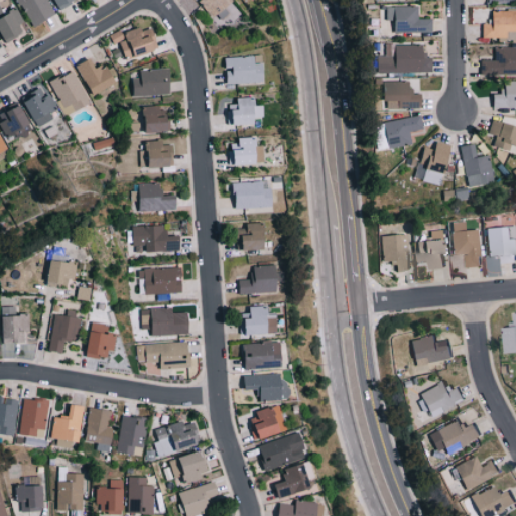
[(19,0),(30,27),(54,17),(46,0),(19,0)]
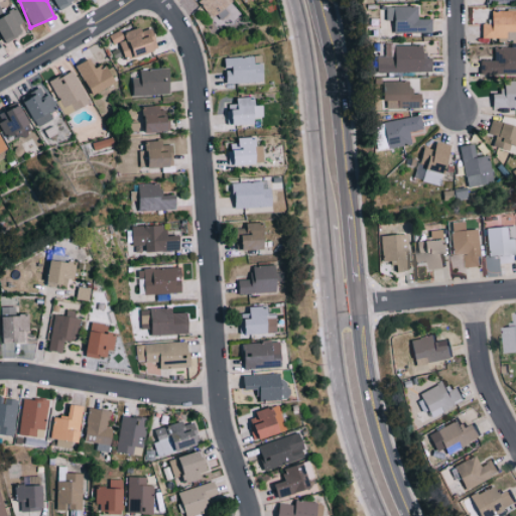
[(395,33),(432,32),(431,19),(418,19),(418,6),(386,7),(386,21),(394,20),(395,33)]
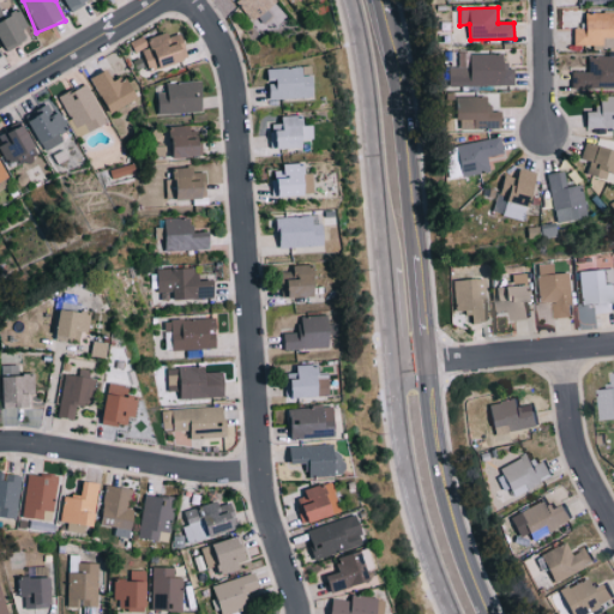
[(0,41),(4,49),(32,35),(19,10),(4,18),(0,11),(0,41)]
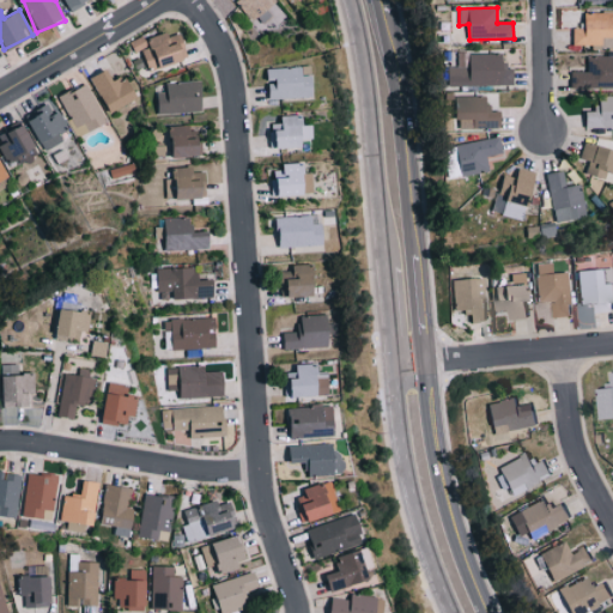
[(612,12),(584,13),(584,26),(572,26),(574,46),(602,44),(602,38),(612,37),(612,12)]
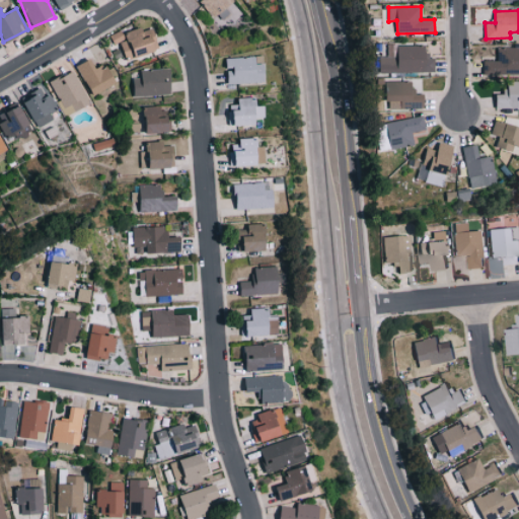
[(110,34),(113,44),(122,42),(126,60),(159,52),(154,28),(143,30),(142,27),(110,34)]
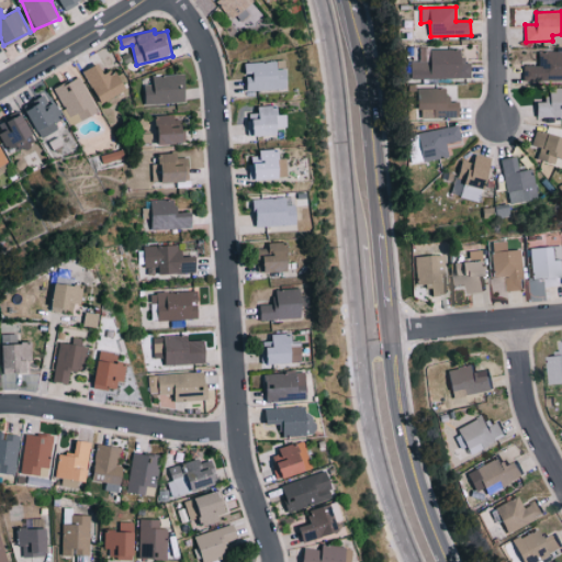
[(471,79),(471,64),(462,64),(462,49),(419,49),(419,62),(411,60),(411,78),(471,79)]
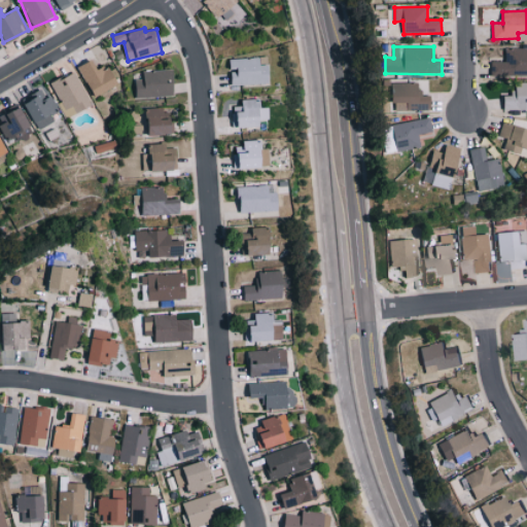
[(526,48),(505,48),(504,62),(491,62),(490,76),(526,76),(526,48)]
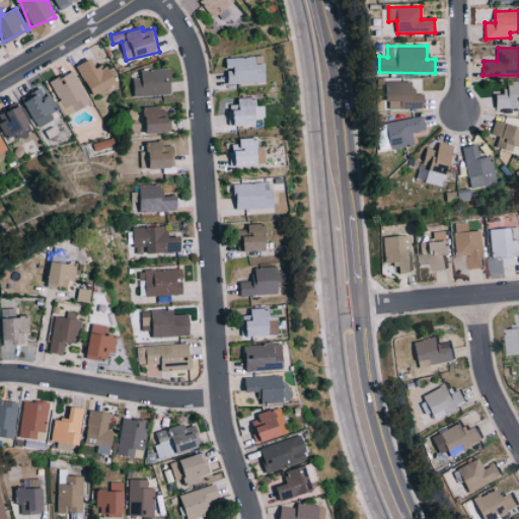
[(265,82),(264,64),(255,64),(255,57),(227,58),(228,83),(265,82)]
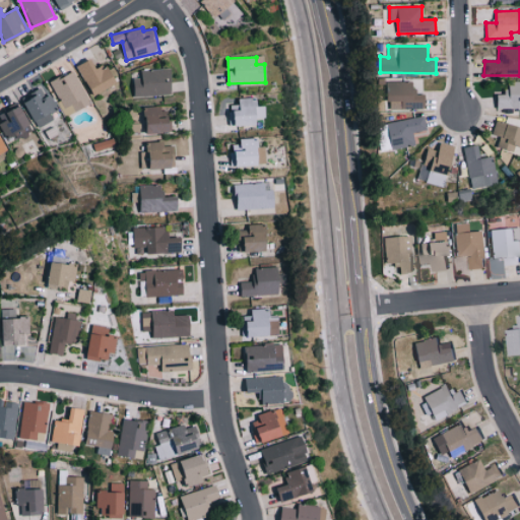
[(76,67),(94,96),(117,82),(107,65),(98,70),(90,59),(76,67)]
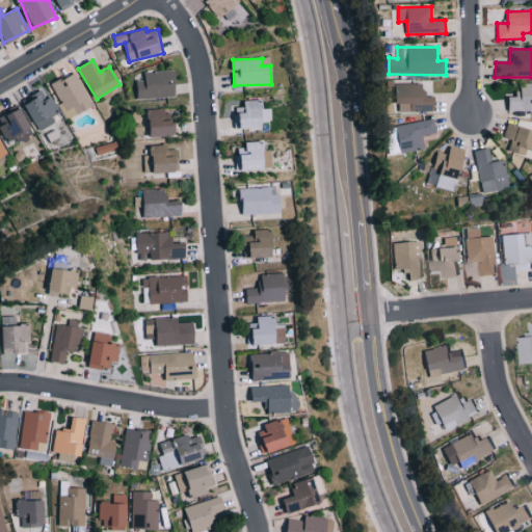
[(137,80),(137,99),(177,98),(176,71),(144,71),(145,79),(137,80)]
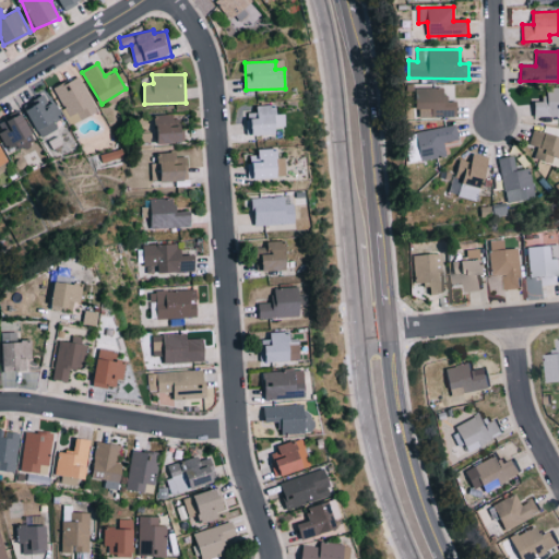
[(98,111),(79,75),(52,90),(72,126),(98,111)]
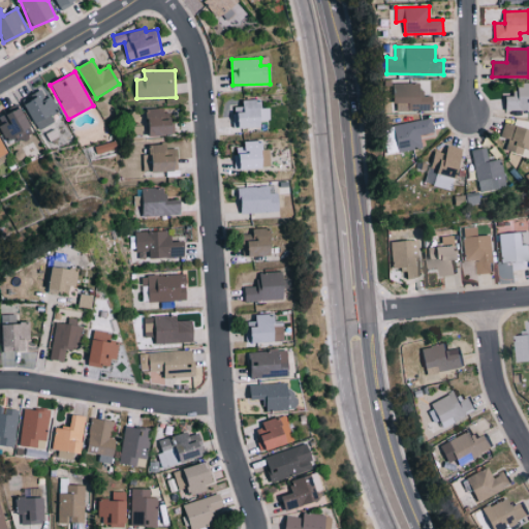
[(395,111),(433,112),(433,97),(422,96),(422,84),(395,83),(395,111)]
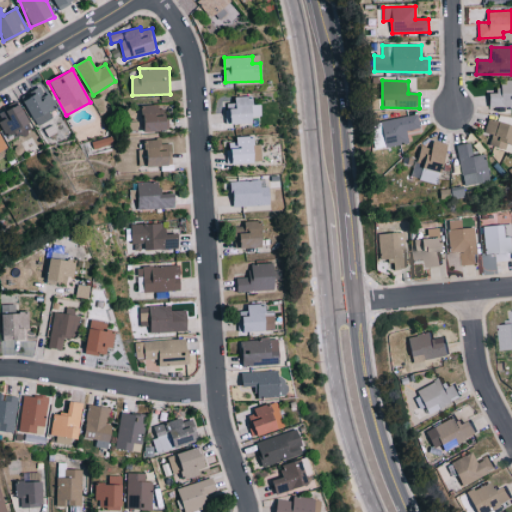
[(490,107),(511,107),(511,99),(511,80),(498,80),(498,93),(489,94),(490,107)]
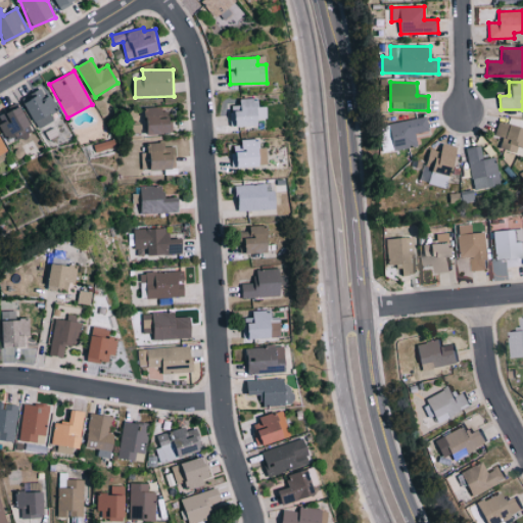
[(50,115),(58,111),(46,87),(24,98),(38,129),(53,121),(50,115)]
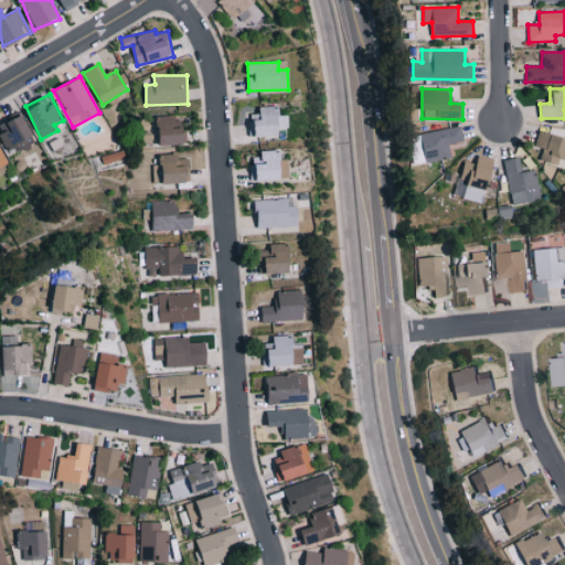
[(249,137),(287,136),(287,115),(279,116),(278,107),(260,107),(260,114),(249,115),(249,137)]
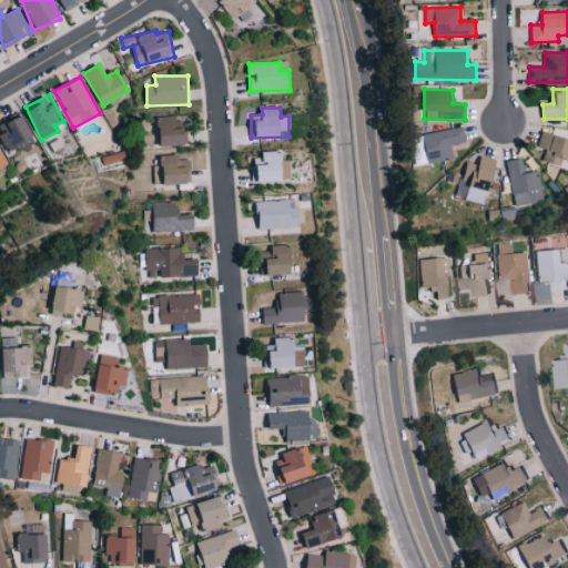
[(0,134),(8,153),(36,142),(24,115),(0,125),(0,134)]
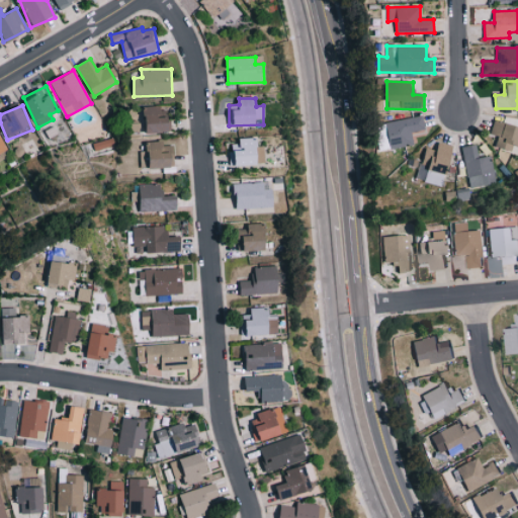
[(170,133),(169,107),(145,108),(146,134),(170,133)]
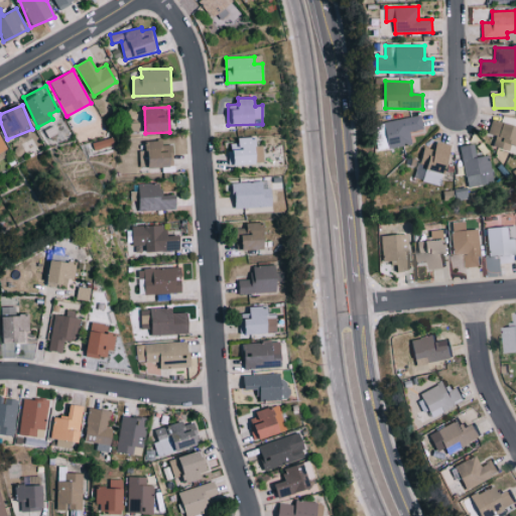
[(423,128),(420,115),(384,122),(390,148),(412,144),(409,131),(423,128)]
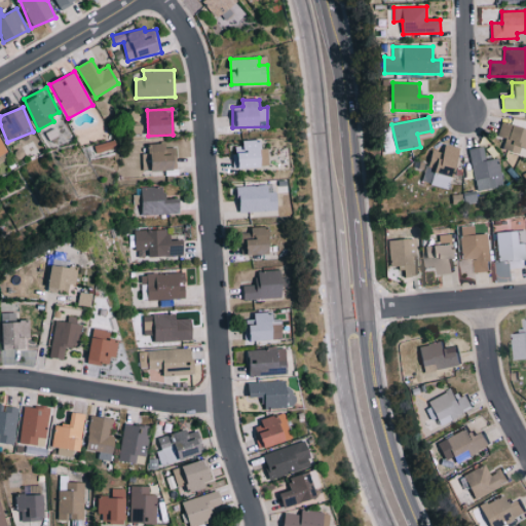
[(525,127),(501,122),(497,136),(506,138),(503,149),(521,153),(522,148),(525,148),(525,127)]
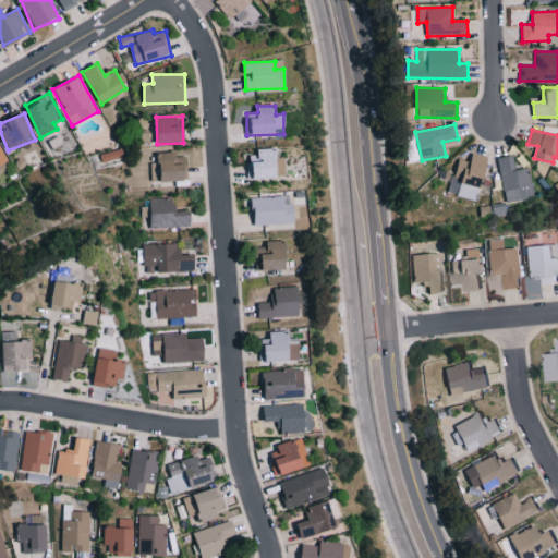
[(278,148),(257,149),(258,156),(247,156),(249,179),(279,178),(278,148)]
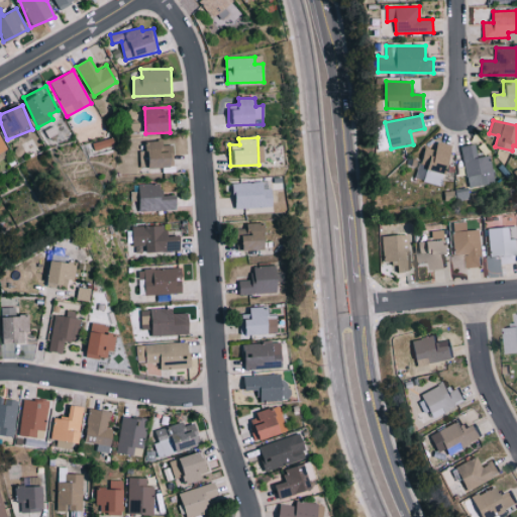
[(140,151),(140,169),(173,168),(173,145),(164,146),(164,141),(144,141),(145,151),(140,151)]
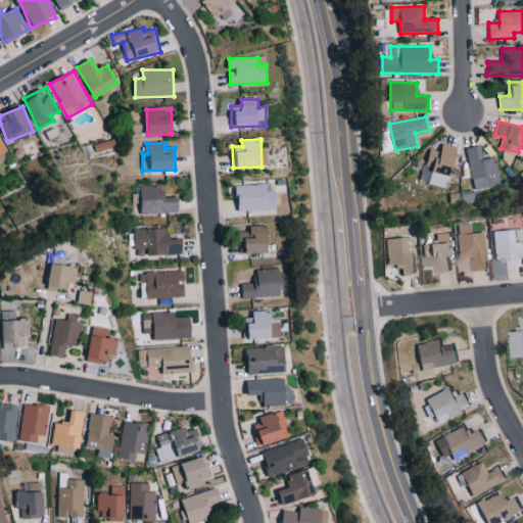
[(430,184),(448,189),(458,147),(442,143),(440,151),(430,149),(426,168),(433,169),(430,184)]
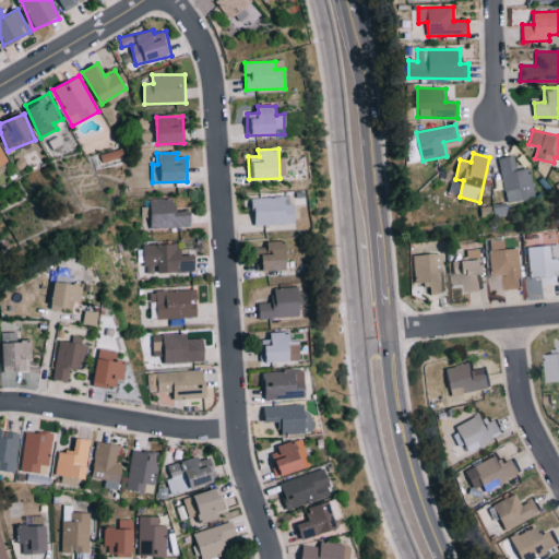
[(499,158),(506,202),(534,198),(530,168),(516,170),(514,156),(499,158)]
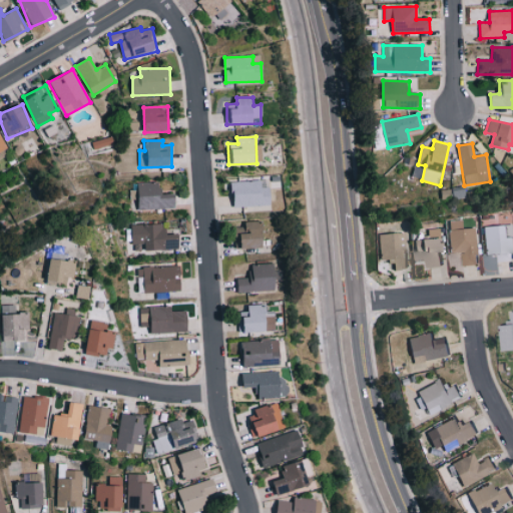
[(270,187),(262,187),(262,181),(232,181),(232,206),(271,205),(270,187)]
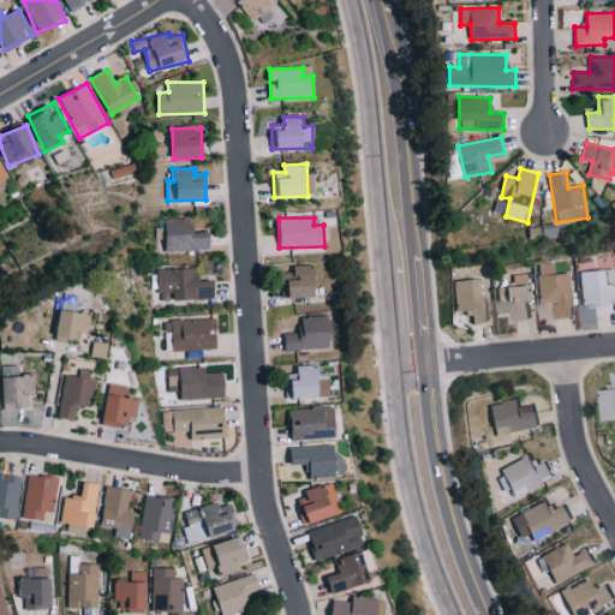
[(166,251),(212,250),(210,233),(193,233),(192,219),(165,220),(165,228),(156,228),(157,240),(166,239),(166,251)]
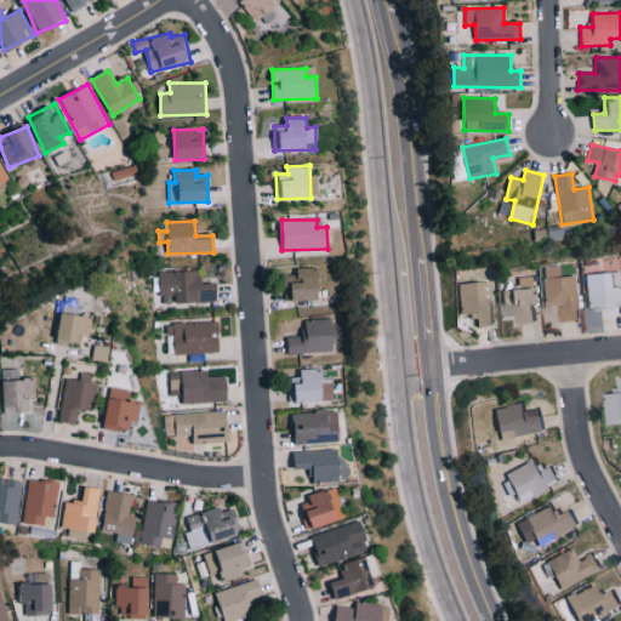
[(575,275),(559,277),(559,266),(542,267),(545,307),(560,306),(562,323),(577,322),(575,275)]
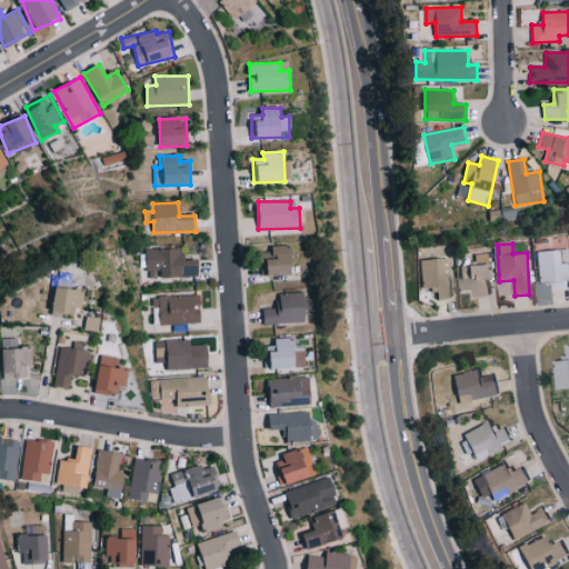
[(261,252),(262,277),(292,276),(292,246),(271,247),(271,252),(261,252)]
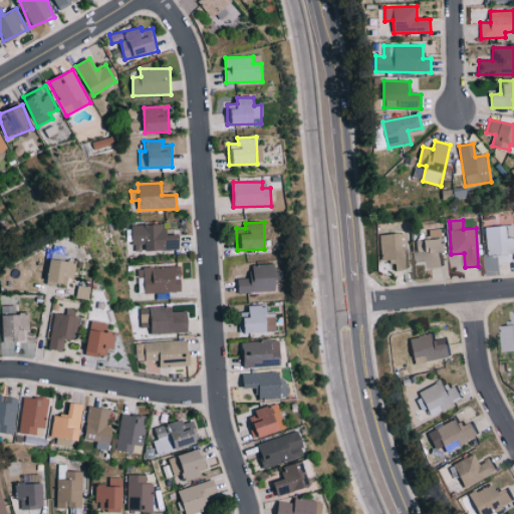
[(145,251),(180,250),(180,235),(165,236),(165,225),(132,226),(133,245),(145,245),(145,251)]
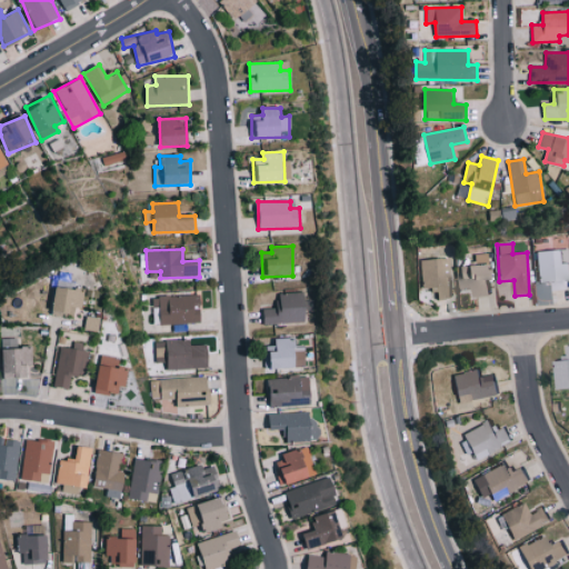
[(537,251),(538,283),(555,283),(555,291),(568,290),(568,286),(568,263),(561,263),(560,250),(537,251)]
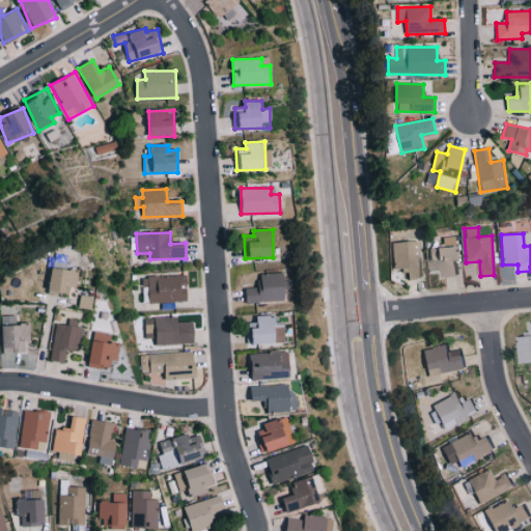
[(458,277),(457,236),(442,236),(443,247),(430,247),(431,270),(444,270),(444,277),(458,277)]
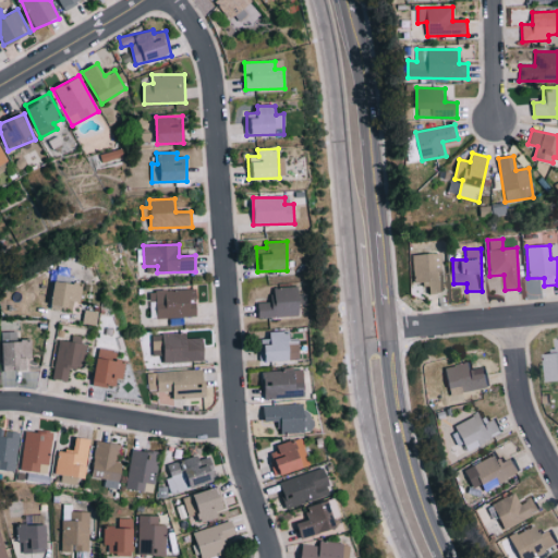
[(440,254),(412,254),(413,286),(428,284),(429,294),(443,294),(440,254)]
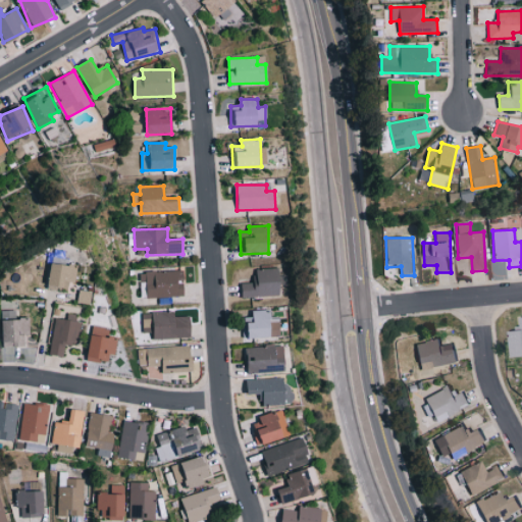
[(65,259),(53,257),(49,285),(72,290),(76,267),(64,265),(65,259)]
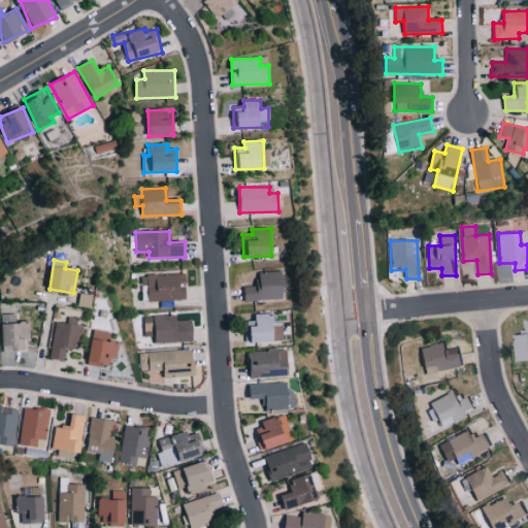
[(257,273),(258,286),(243,287),(245,302),(285,297),(282,270),(257,273)]
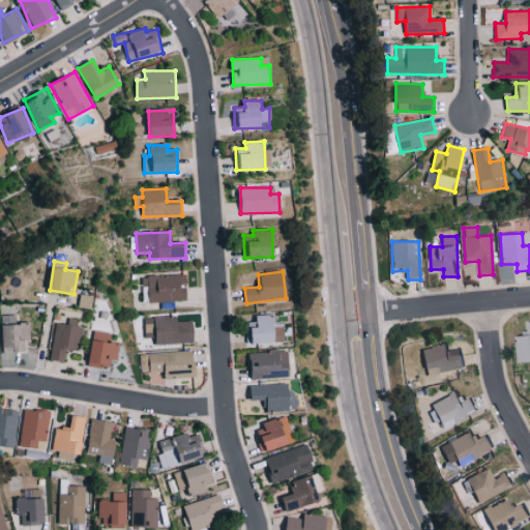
[(187,300),(186,288),(183,288),(183,274),(148,275),(149,301),(187,300)]
